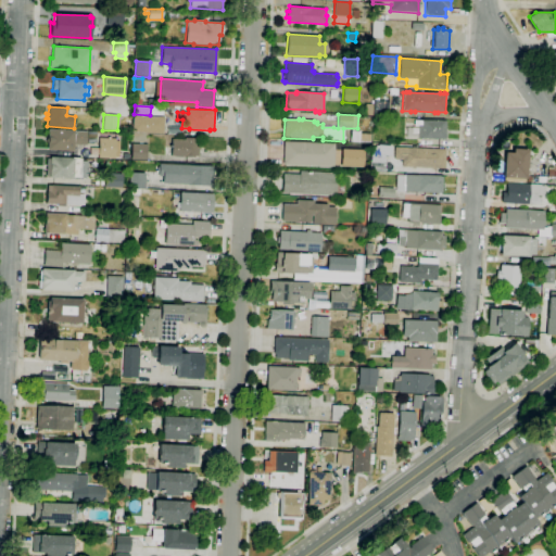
[(163,134),(133,131),(134,115),(164,117),(163,134)]
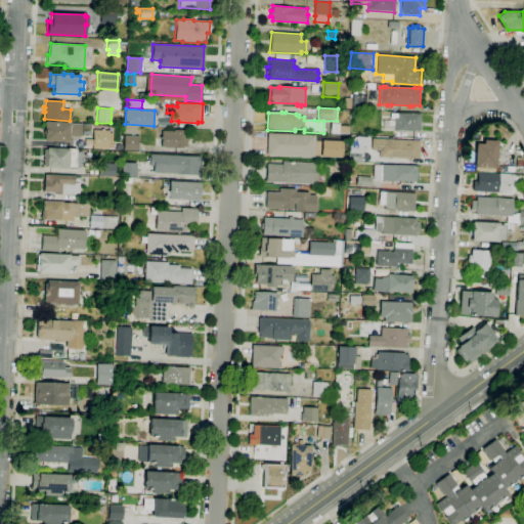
[(419,131),(383,129),(383,120),(393,121),(393,118),(397,119),(397,113),(420,114),(419,131)]
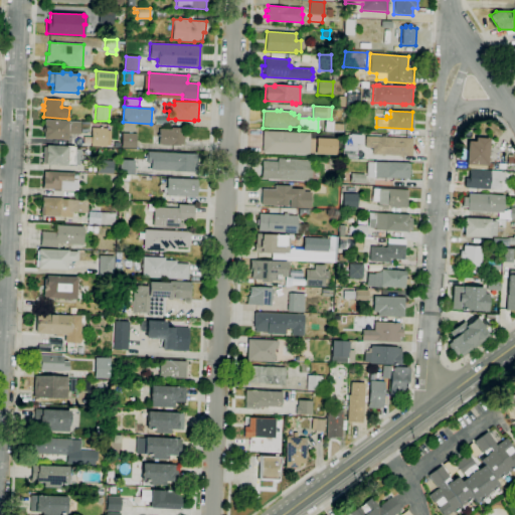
[(68,141),(43,139),(43,132),(42,132),(42,128),(44,128),(44,120),(80,122),(79,135),(68,134),(68,141)]
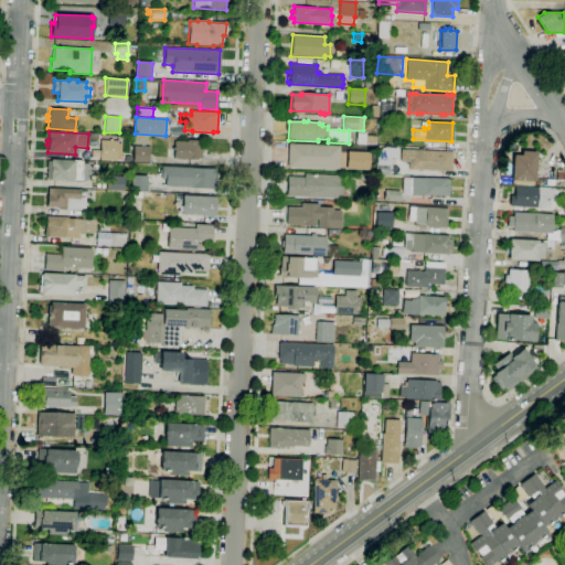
[(375,145),(365,144),(365,145),(361,145),(361,144),(356,144),(356,134),(362,134),(362,132),(365,132),(365,135),(376,136),(375,145)]
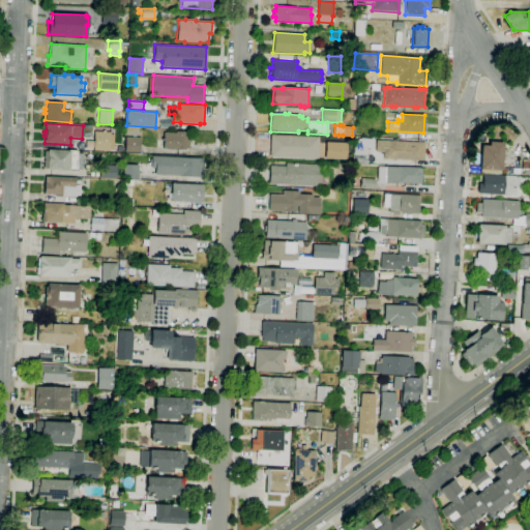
[(109,151),(93,150),(94,131),(110,133),(109,151)]
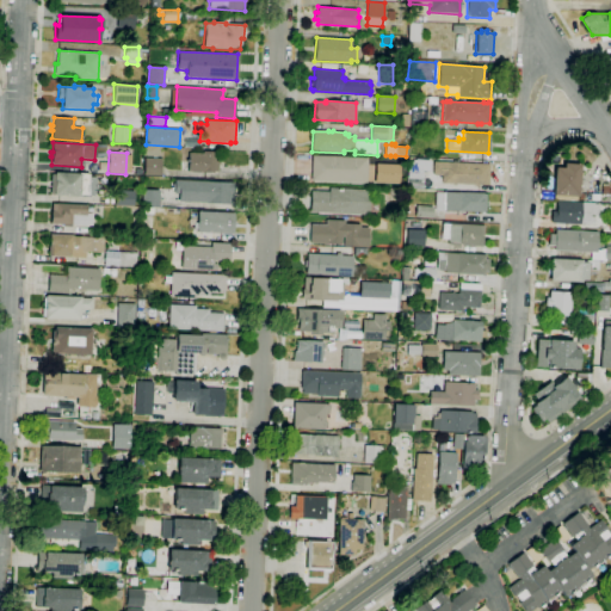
[(214,173),(187,172),(189,153),(203,154),(203,152),(215,152),(215,161),(218,161),(218,172),(214,172),(214,173)]
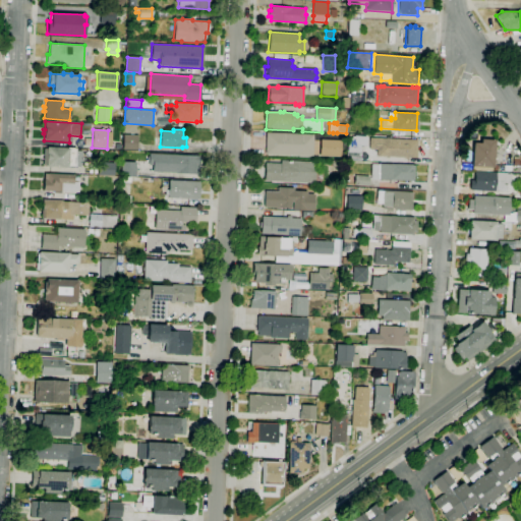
[(312,156),(265,154),(266,132),(313,134),(312,156)]
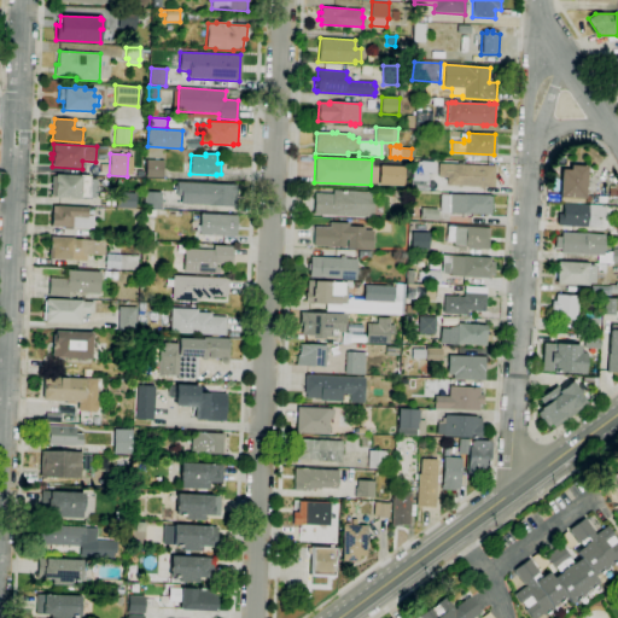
[(163,178),(145,178),(146,159),(164,161),(163,178)]
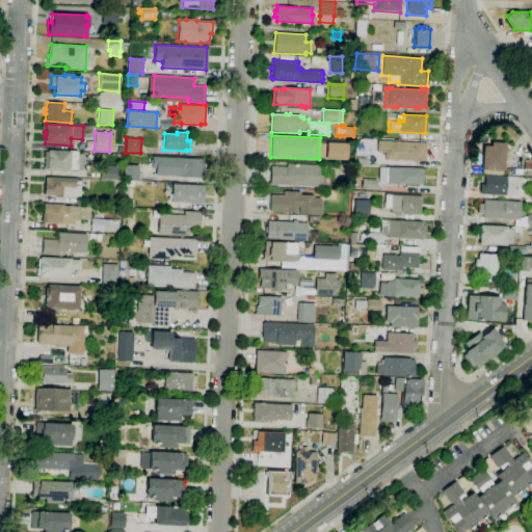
[(367,164),(354,164),(355,147),(362,147),(362,139),(374,139),(373,150),(368,150),(367,164)]
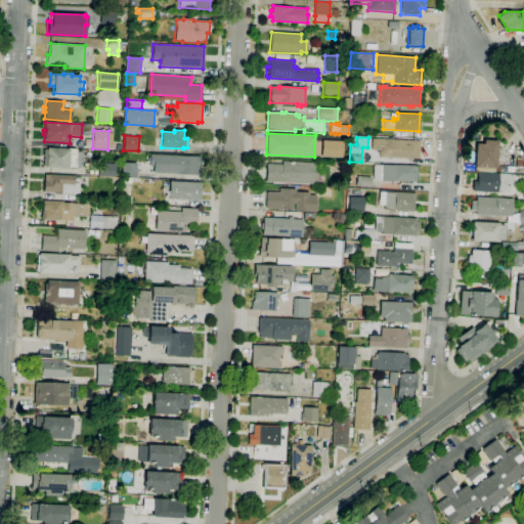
[(419,159),(379,157),(379,150),(370,150),(372,138),(420,140),(419,159)]
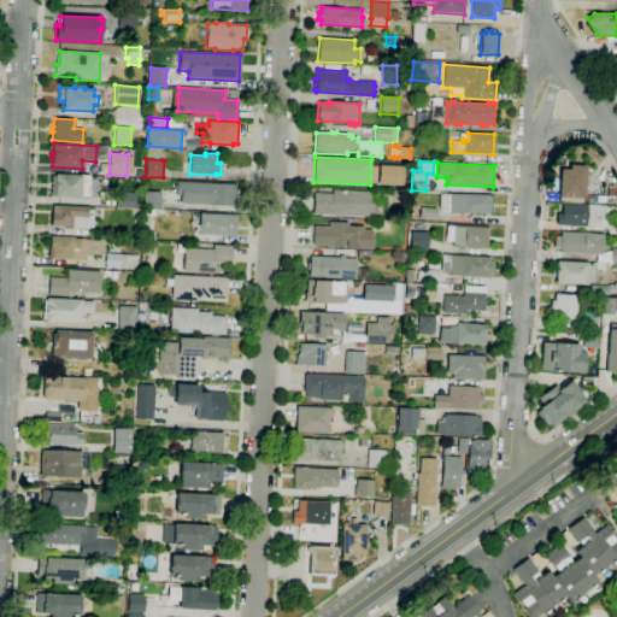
[(403,186),(378,184),(380,165),(404,166),(404,168),(410,169),(409,184),(403,184),(403,186)]
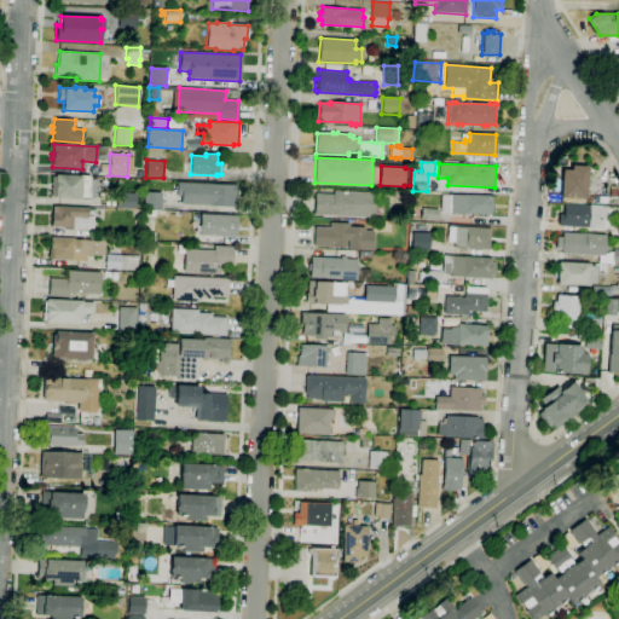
[(584,203),(561,202),(561,198),(560,197),(562,169),(571,171),(571,166),(588,167),(585,200),(584,203)]
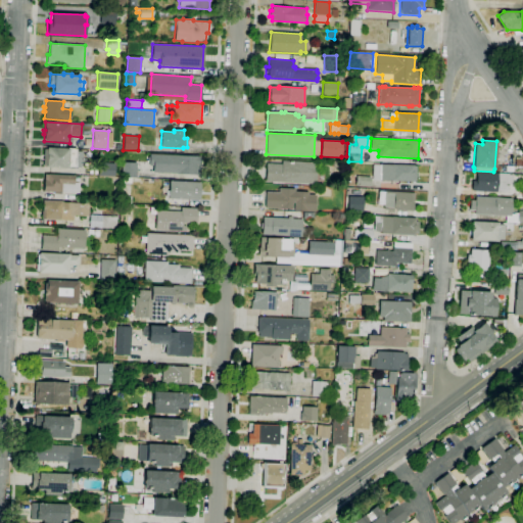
[(68,169),(46,168),(46,167),(43,165),(44,149),(47,149),(47,148),(76,149),(75,151),(83,152),(83,163),(81,163),(81,168),(68,168),(68,169)]
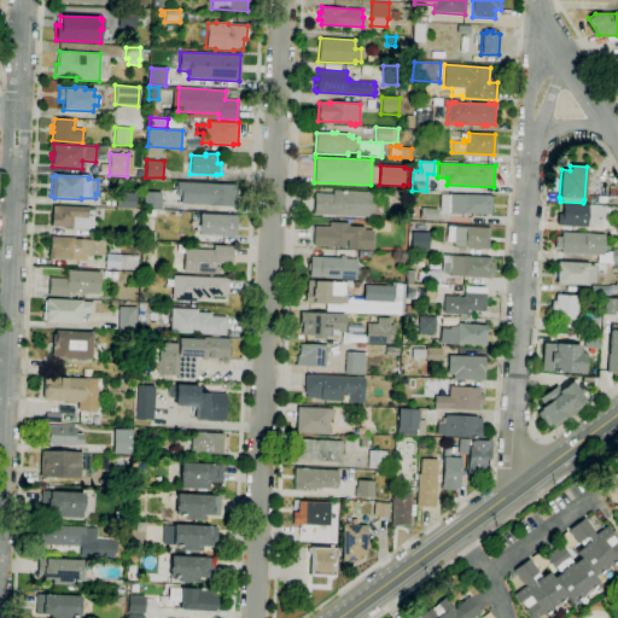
[(235,208),(209,207),(209,205),(180,204),(181,196),(176,194),(178,182),(237,185),(235,208)]
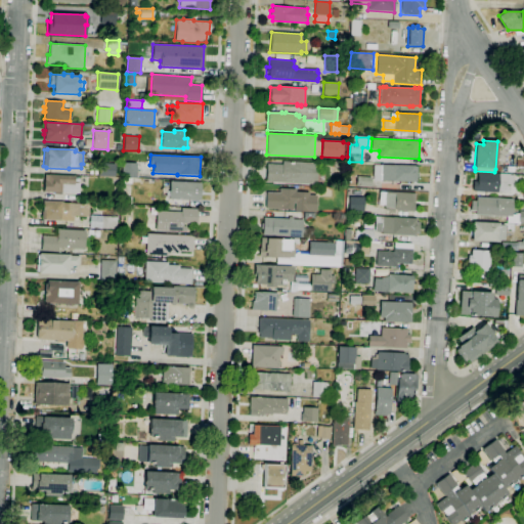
[(316,184),(266,181),(267,164),(282,165),(282,161),(317,163),(316,184)]
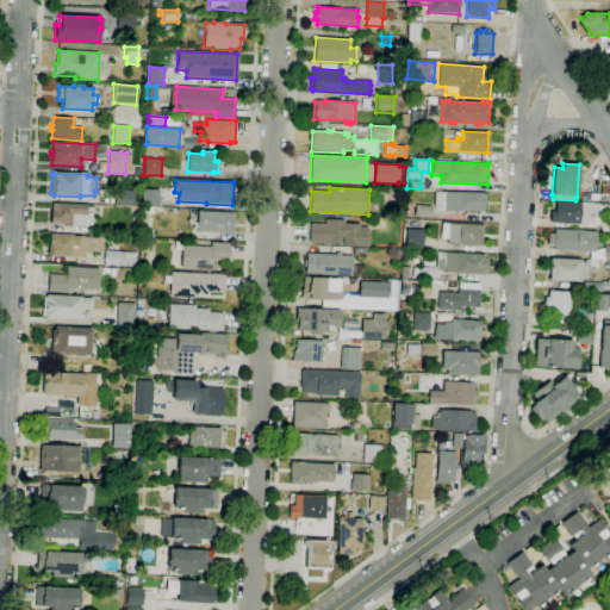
[(159,206),(142,206),(142,190),(159,190),(159,206)]
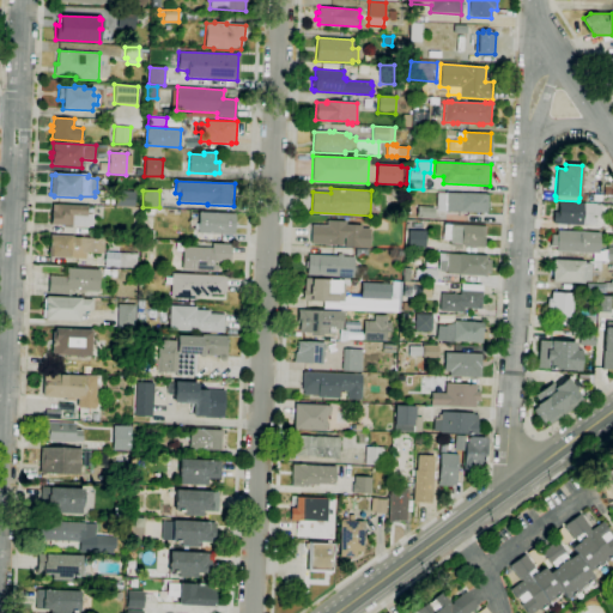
[(134,206),(115,206),(116,193),(134,193),(134,206)]
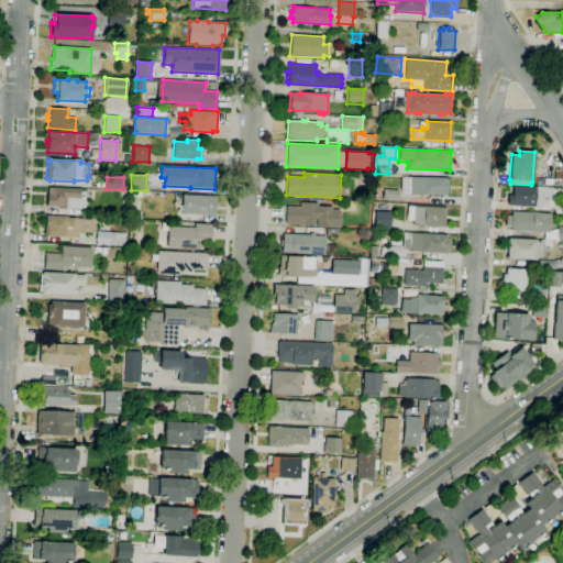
[(409,195),(409,194),(401,194),(401,177),(448,178),(448,195),(444,195),(444,196),(409,195)]
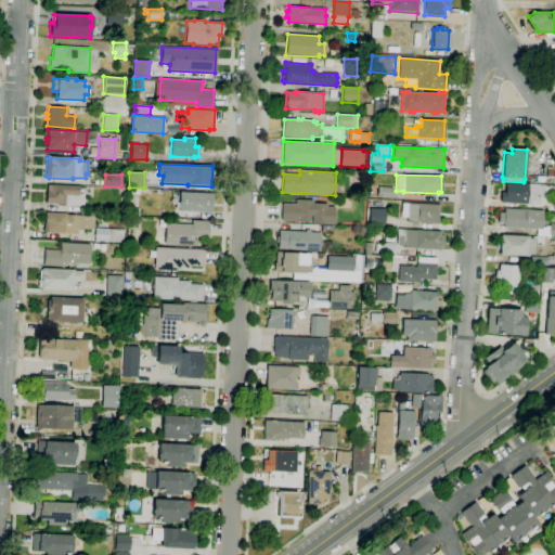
[(540,205),(527,204),(500,203),(501,192),(505,192),(505,182),(540,184),(540,185),(544,185),(543,195),(537,195),(536,196),(540,197),(540,205)]
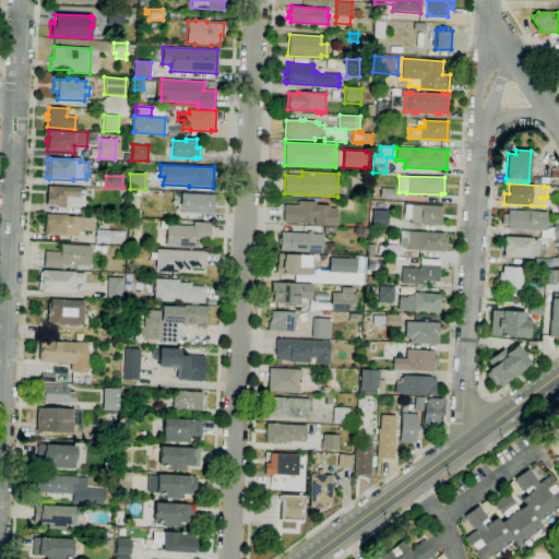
[(66,207),(59,207),(60,205),(47,205),(47,187),(79,188),(79,195),(83,195),(83,206),(66,205),(66,207)]
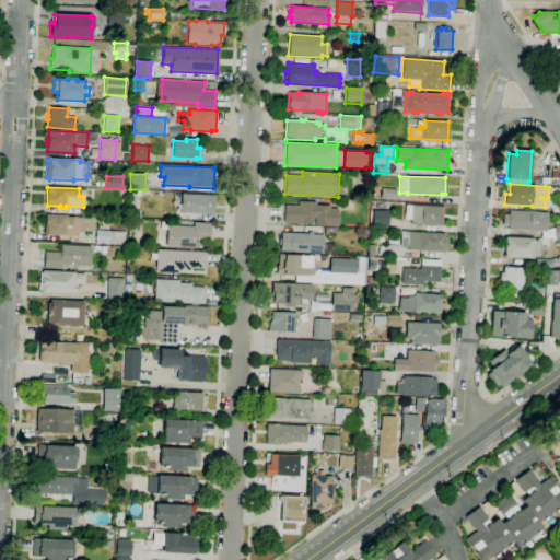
[(396,200),(381,198),(381,188),(397,189),(396,200)]
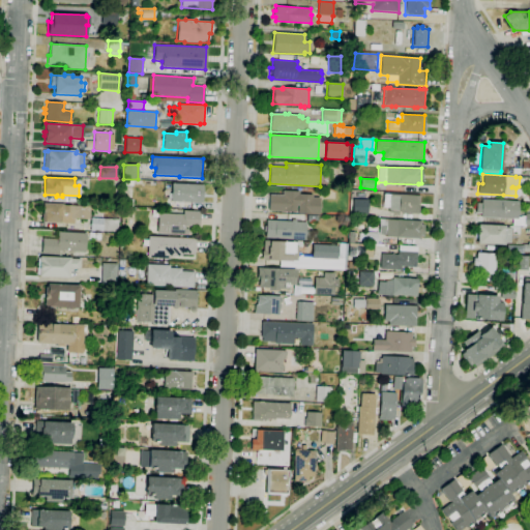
[(202,203),(171,201),(171,198),(168,198),(169,194),(171,194),(172,183),(203,185),(202,203)]
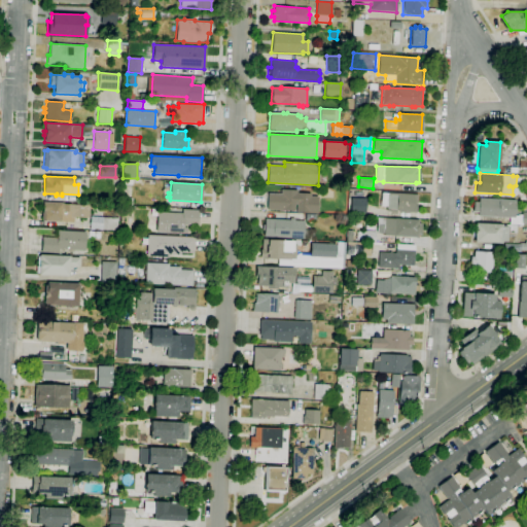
[(317,213),(309,212),(309,213),(295,212),(296,204),(294,204),(294,211),(267,209),(268,194),(281,194),(281,189),(297,190),(296,192),(311,194),(311,196),(318,197),(317,213)]
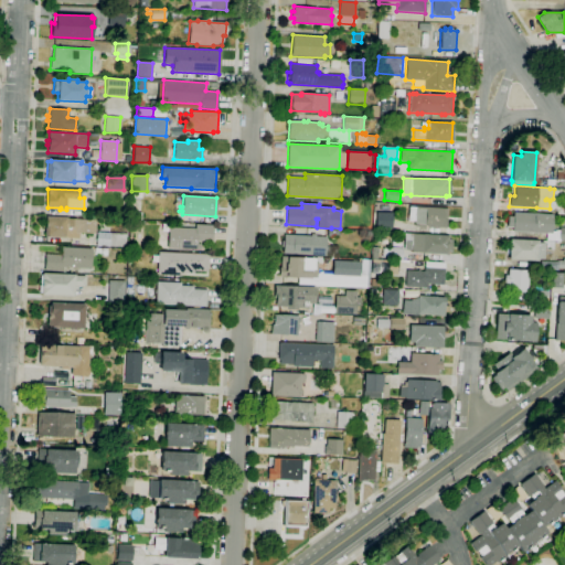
[(446,228),(414,226),(415,221),(408,221),(409,206),(416,206),(447,209),(446,228)]
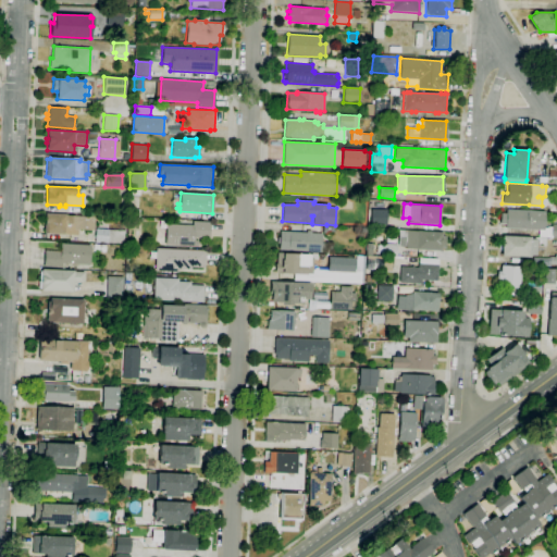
[(386,226),(371,226),(371,209),(386,210),(386,226)]
